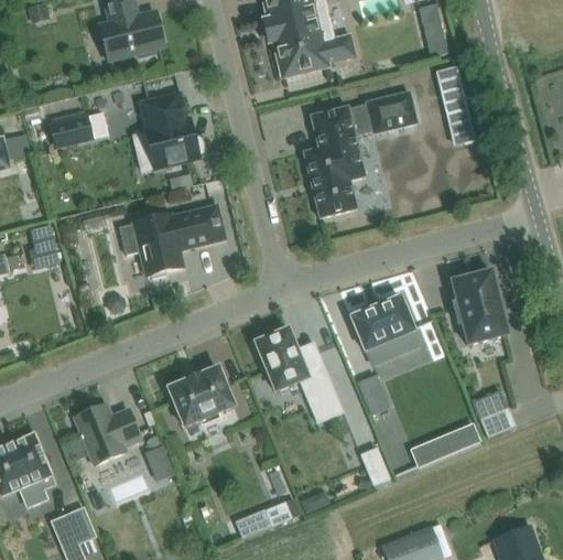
[(46,0),(50,12),(65,7),(63,0),(46,0)]
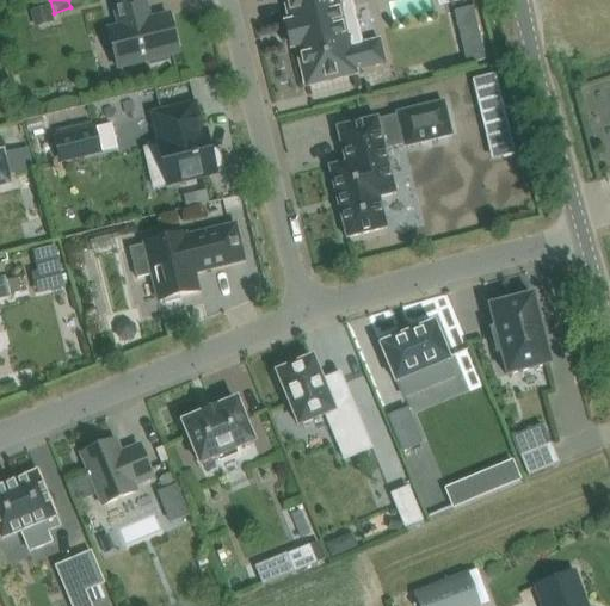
[(109,26),(118,63),(118,65),(149,57),(151,61),(170,57),(168,53),(179,49),(170,11),(151,16),(146,0),(114,0),(119,24),(109,26)]
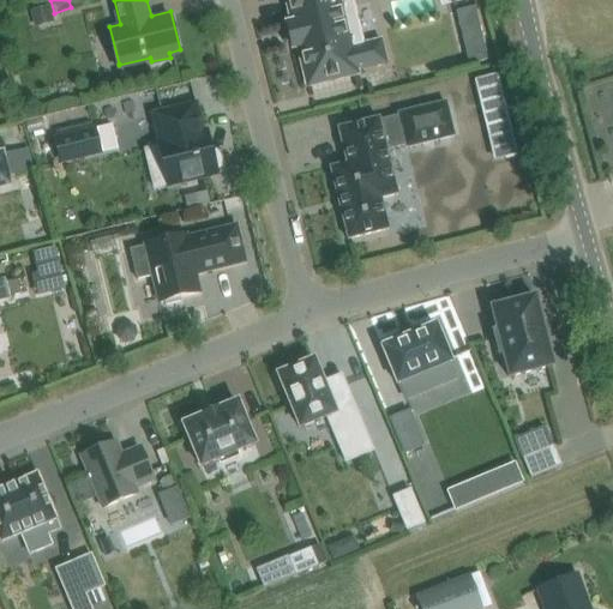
[(288,0),(294,19),(287,20),(293,44),(299,42),(308,82),(358,71),(356,68),(388,60),(382,36),(364,41),(354,0),(288,0)]
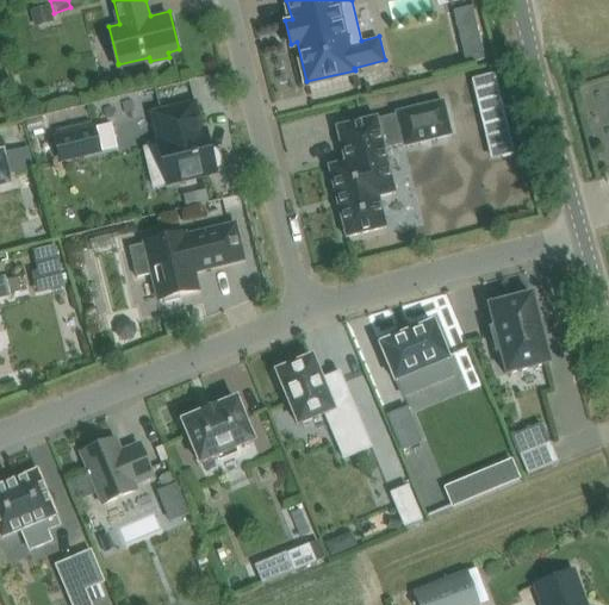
[(49,1),(30,7),(36,24),(55,18),(49,1)]
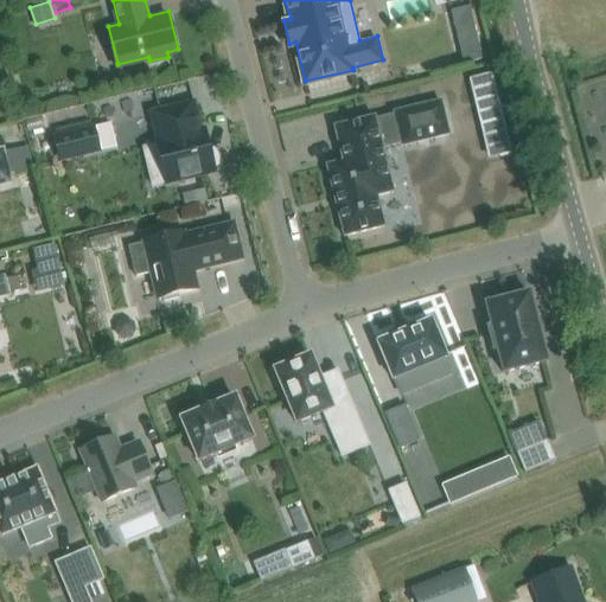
[(477,27),(458,32),(465,59),(484,55),(477,27)]
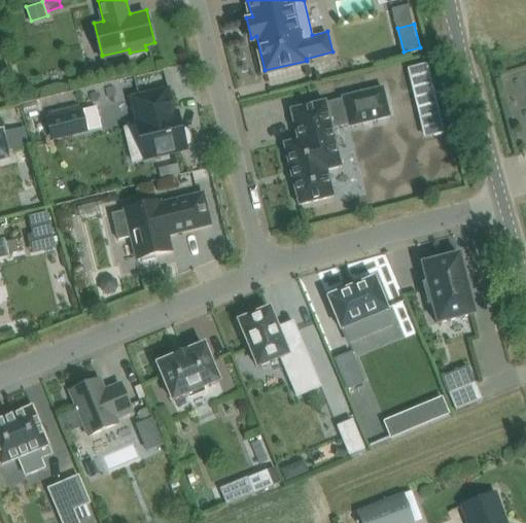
[(430,71),(410,76),(417,106),(437,101),(430,71)]
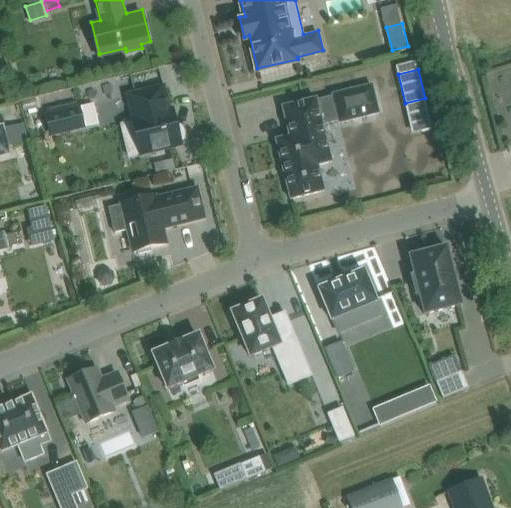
[(318,162),(332,159),(323,121),(339,117),(340,120),(379,110),(372,82),(333,92),(334,94),(317,98),(316,96),(283,104),(290,133),(276,137),(291,196),(325,188),(318,162)]
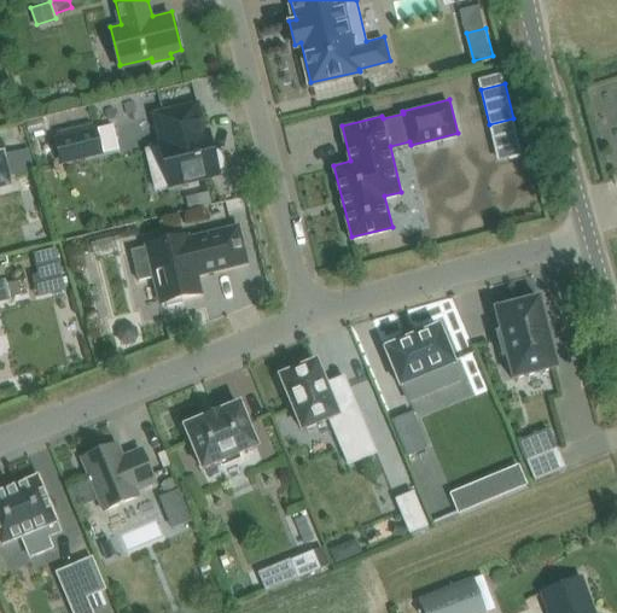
[(205,129),(198,100),(153,111),(162,140),(158,140),(159,144),(150,146),(147,151),(151,164),(156,167),(164,164),(169,185),(221,171),(220,165),(222,164),(223,161),(222,156),(221,152),(219,149),(215,150),(210,128),(205,129)]
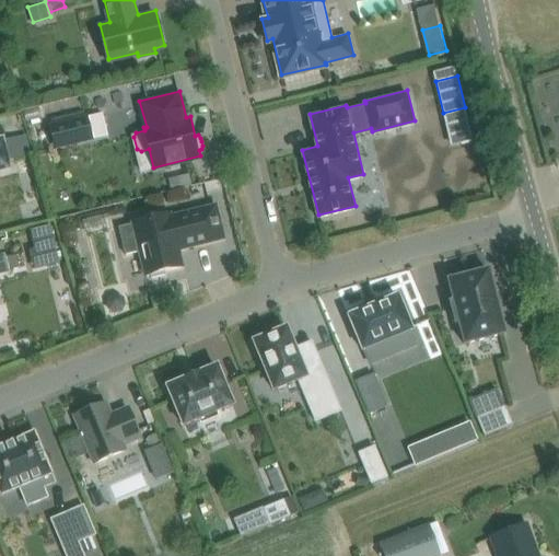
[(56,146),(94,137),(89,114),(50,123),(56,146)]
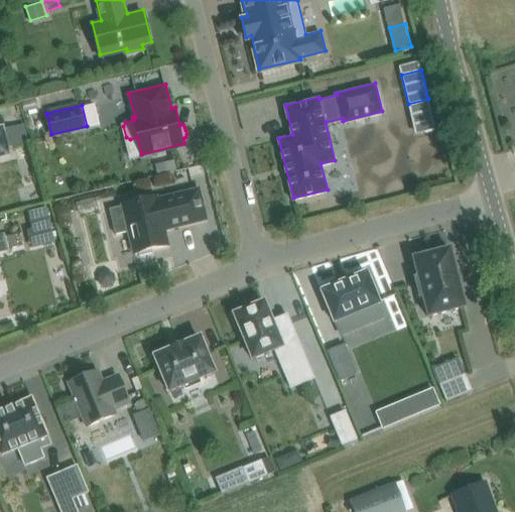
[(24,117),(26,135),(42,134),(40,115),(24,117)]
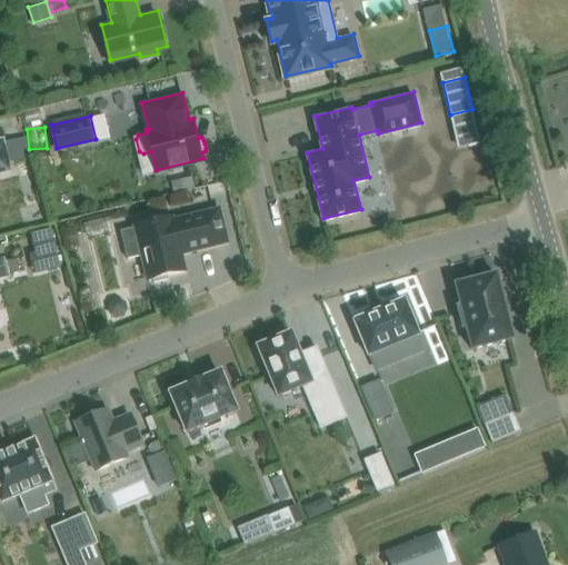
[(6,135),(0,135),(0,172),(15,169),(6,135)]
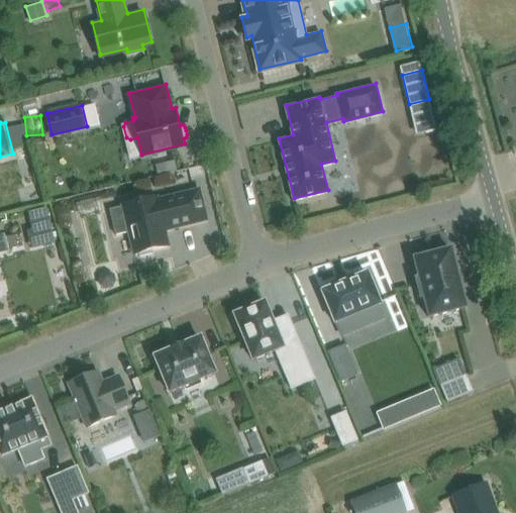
[(123,203),(109,206),(116,232),(129,229),(130,229),(135,252),(139,251),(140,253),(153,250),(152,247),(169,244),(165,227),(207,217),(200,188),(158,198),(157,195),(123,203)]
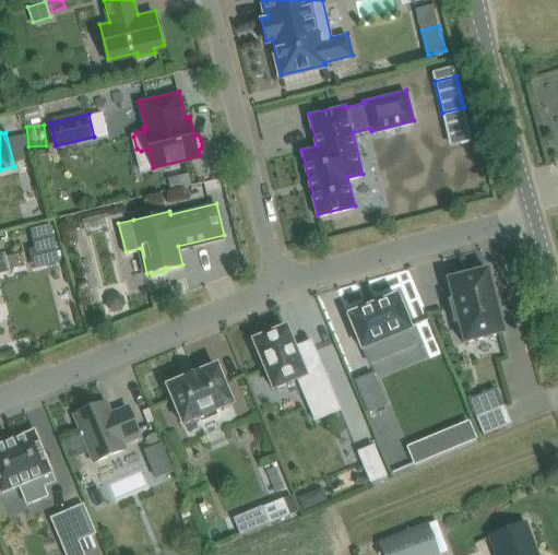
[(51,221),(30,226),(34,246),(56,240),(51,221)]
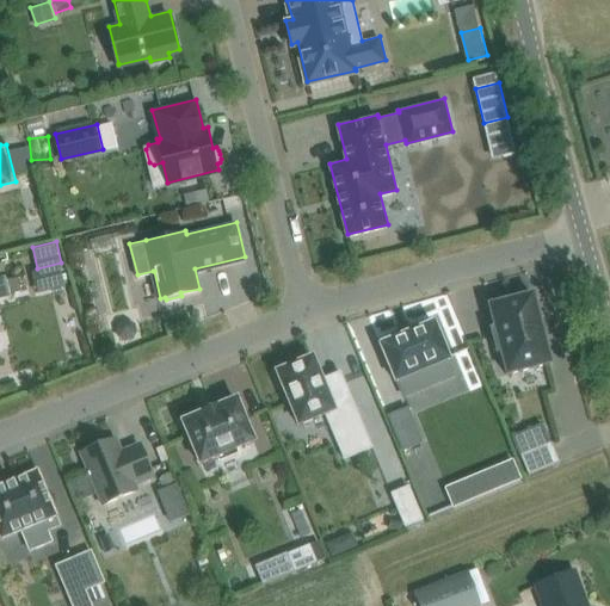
[(0,297),(11,295),(6,273),(0,274),(0,297)]
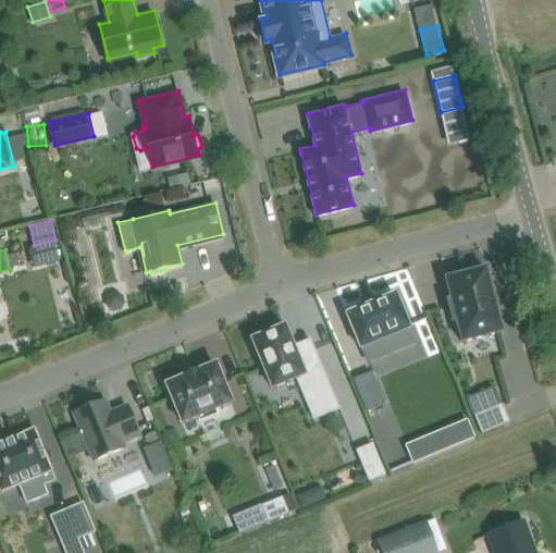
[(462,340),(503,329),(495,303),(496,303),(496,302),(495,302),(493,293),(494,293),(493,291),(492,292),(485,266),(446,275),(452,297),(448,298),(454,319),(457,318),(462,340)]
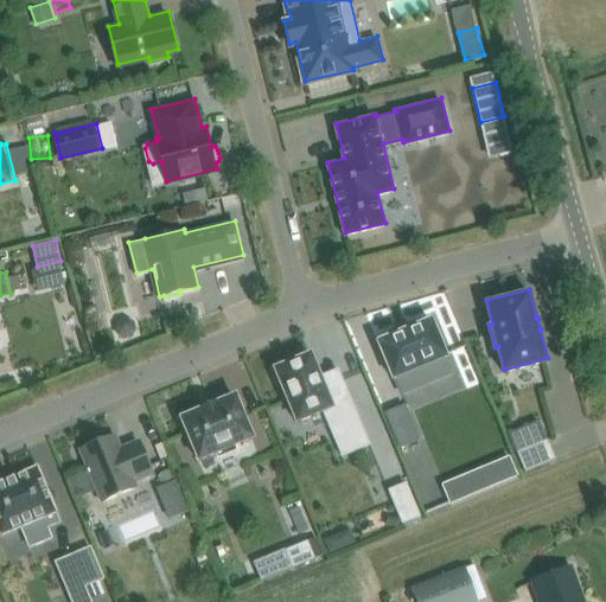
[(121,318),(116,324),(119,331),(125,335),(132,333),(135,327),(134,320),(128,316),(121,318)]
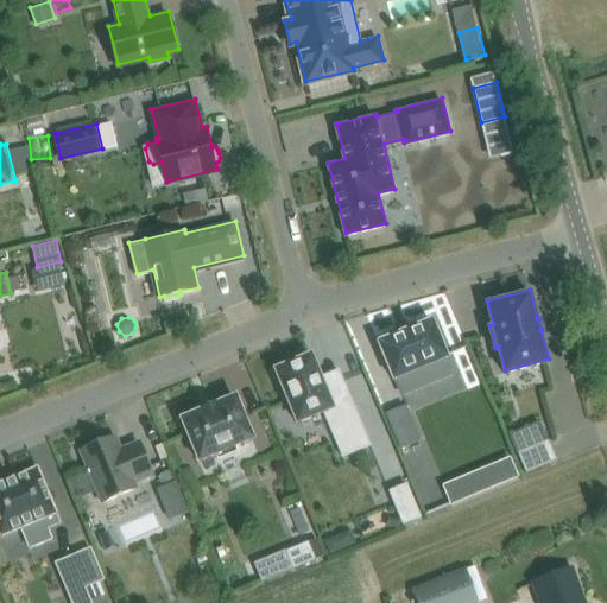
[(394,378),(397,376),(424,365),(430,380),(451,370),(446,356),(448,355),(432,317),(379,340),(394,378)]
